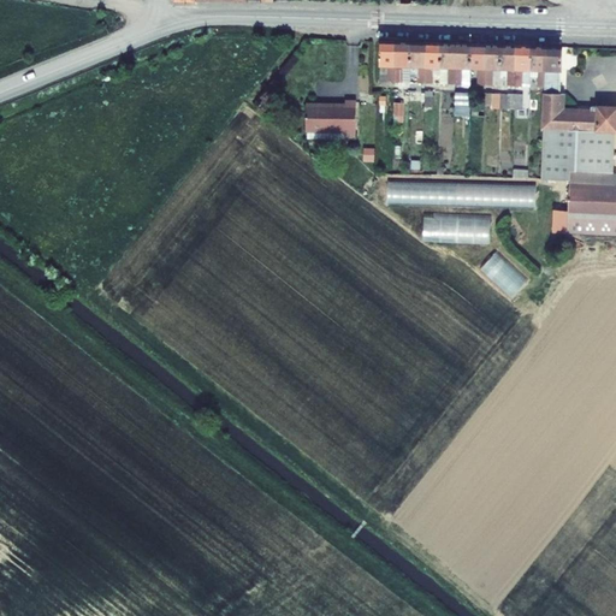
[(381,43),(379,84),(395,84),(396,67),(395,67),(396,57),(398,57),(398,45),(381,43)]
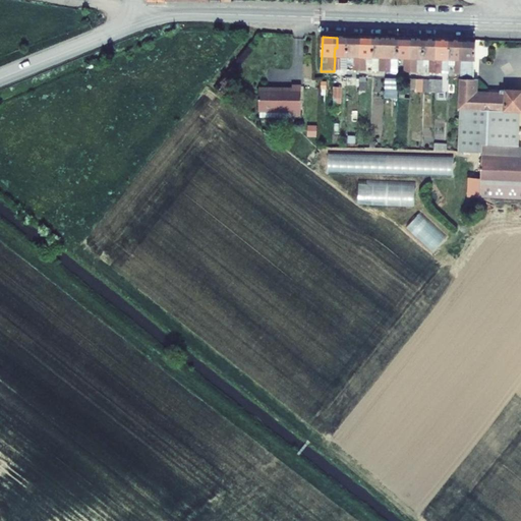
[(349,38),(337,38),(337,48),(335,48),(334,57),(335,57),(334,71),(347,72),(347,66),(349,38)]
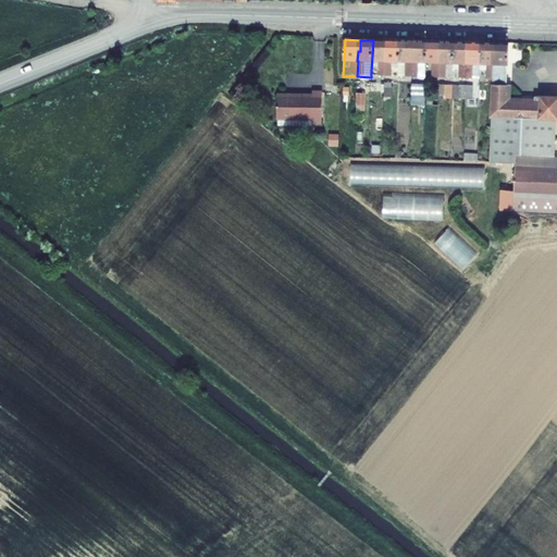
[(373,40),(371,71),(379,71),(379,77),(385,77),(385,62),(384,62),(385,51),(387,51),(387,40),(373,40)]
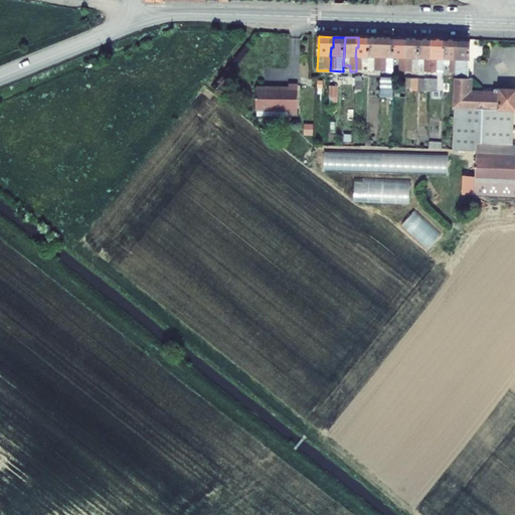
[(369,58),(370,38),(358,37),(358,47),(356,47),(355,57),(356,57),(356,71),(361,71),(362,64),(368,65),(369,58)]
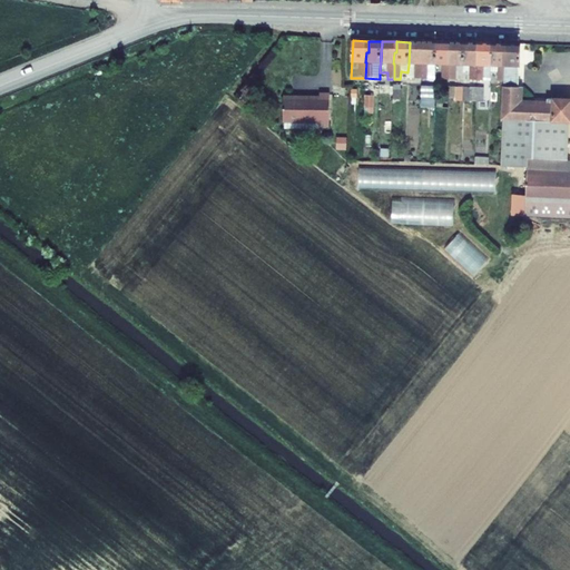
[(424,42),(410,42),(409,65),(416,65),(415,80),(422,80),(422,79),(423,65),(421,65),(422,53),(424,53),(424,42)]
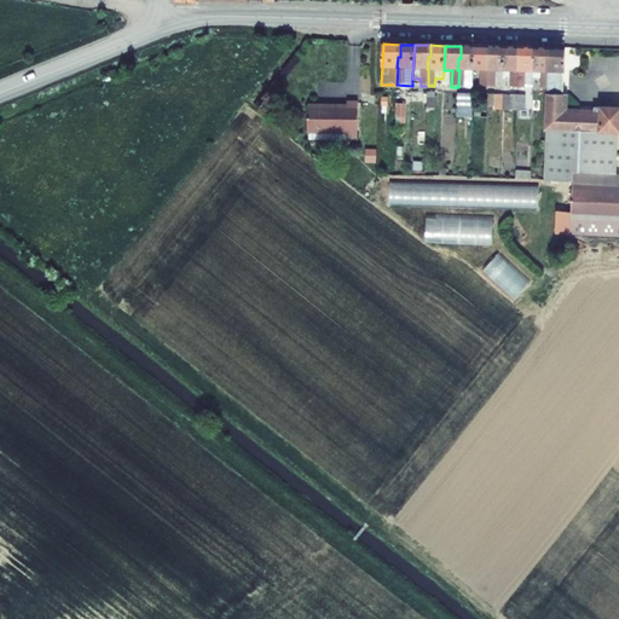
[(460,70),(458,86),(458,87),(466,87),(473,88),(474,71),(475,47),(461,46),(461,58),(458,58),(457,70),(460,70)]
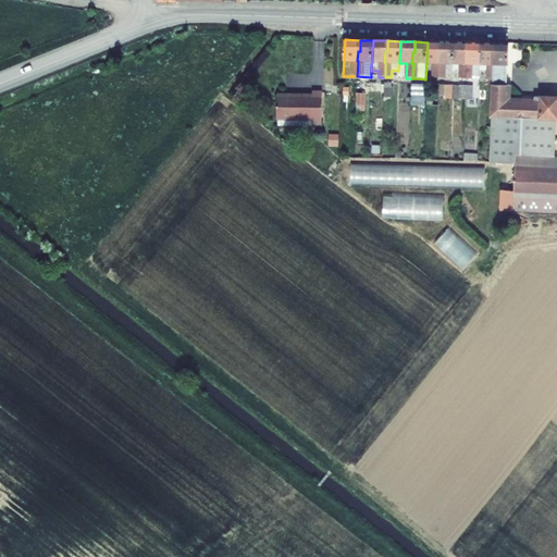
[(442,42),(428,42),(426,64),(434,64),(433,78),(440,79),(440,78),(441,64),(438,64),(440,53),(442,53),(442,42)]
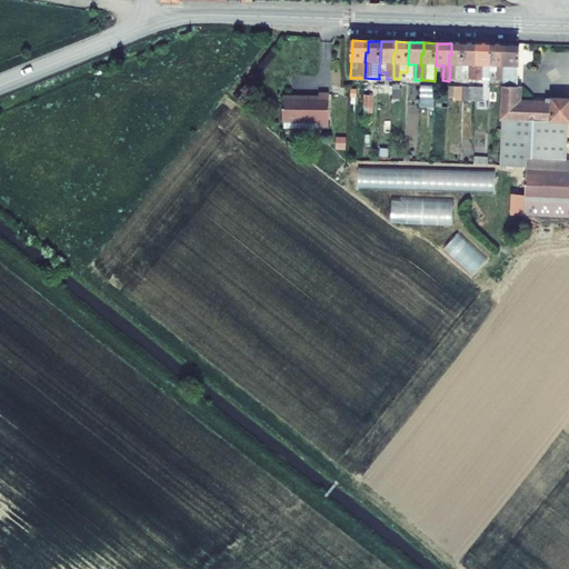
[(465,43),(451,43),(451,55),(449,55),(448,66),(450,66),(449,80),(449,81),(462,81),(463,67),(463,66),(465,43)]
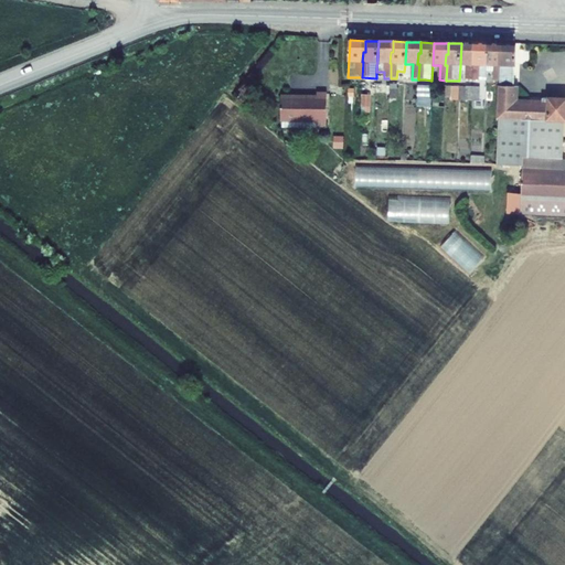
[(477,44),(461,43),(460,65),(460,66),(459,81),(473,81),(473,66),(473,55),(476,55),(477,44)]
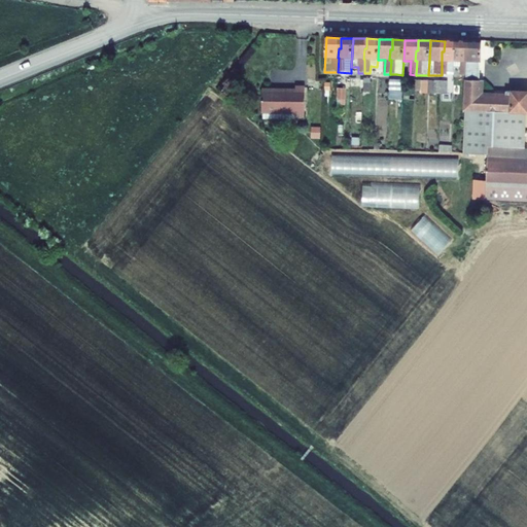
[(455,68),(455,62),(456,41),(445,41),(444,51),(442,51),(442,62),(442,75),(448,76),(448,68),(455,68)]
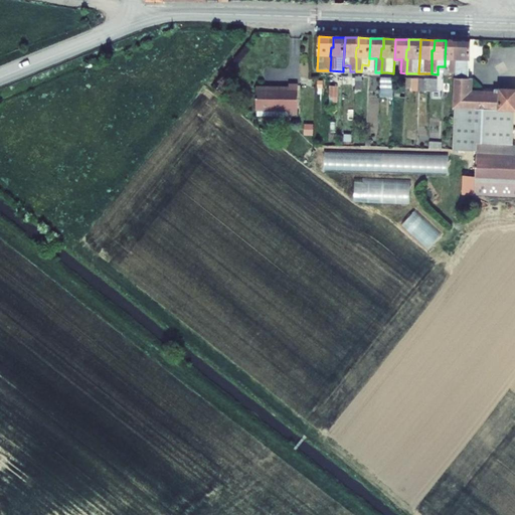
[(460,41),(446,40),(445,60),(452,61),(451,74),(457,75),(458,60),(457,60),(457,51),(459,51),(460,41)]
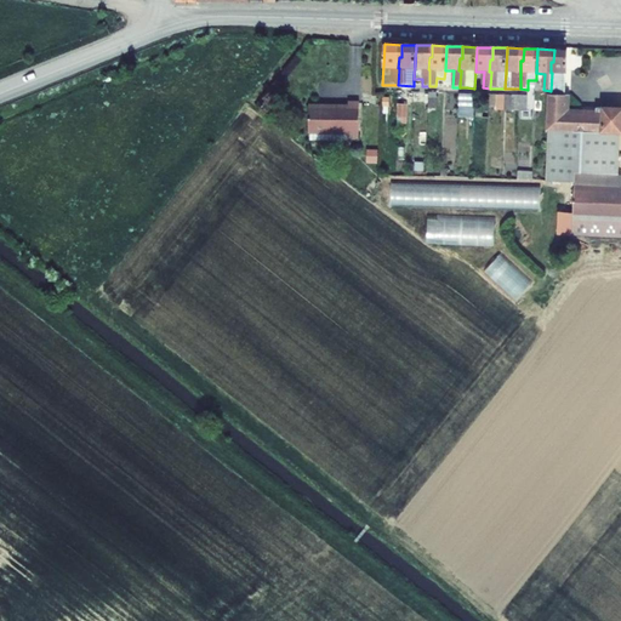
[(568,237),(574,237),(620,239),(620,194),(617,194),(619,177),(616,177),(619,134),(620,132),(620,110),(594,109),(594,115),(565,114),(567,96),(564,96),(565,91),(568,50),(554,50),(553,62),(551,62),(551,73),(552,73),(551,91),(546,144),(579,146),(576,184),(571,184),(568,237)]
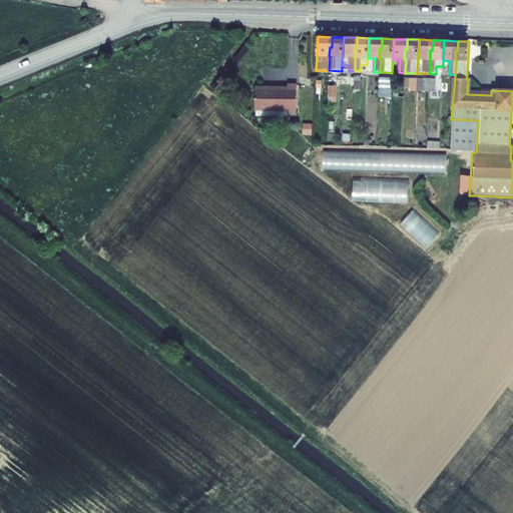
[(379,79),(378,98),(390,98),(392,80),(379,79)]
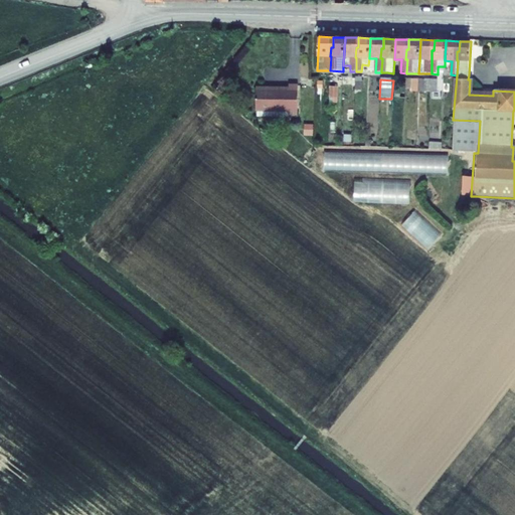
[(431,80),(418,80),(417,93),(431,94),(431,80)]
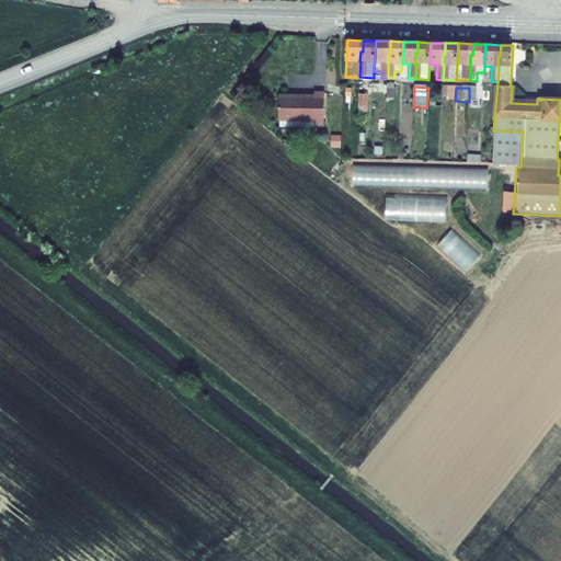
[(317,95),(282,93),(281,117),(283,117),(282,125),(304,126),(304,119),(315,121),(315,125),(324,126),(325,92),(317,92),(317,95)]
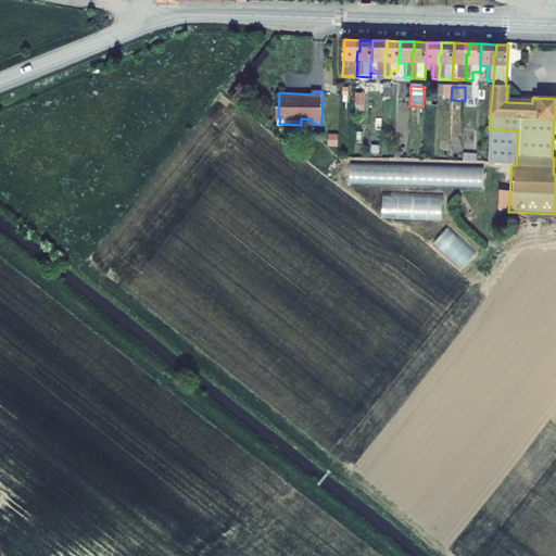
[(365,93),(356,93),(355,105),(359,105),(359,111),(364,111),(365,93)]
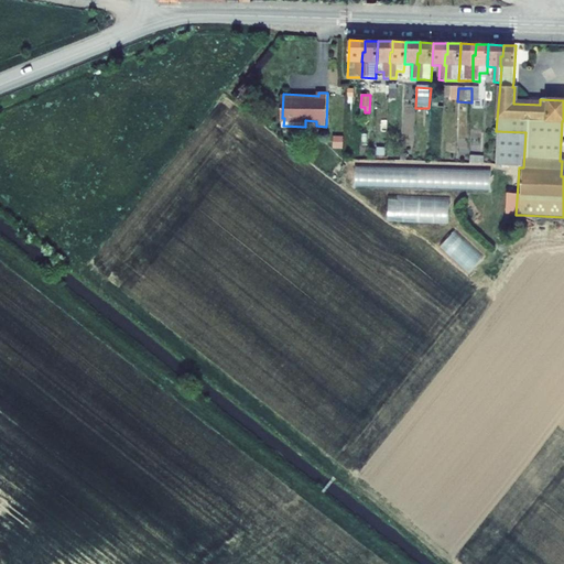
[(525,132),(496,131),(495,166),(519,167),(523,167),(525,132)]
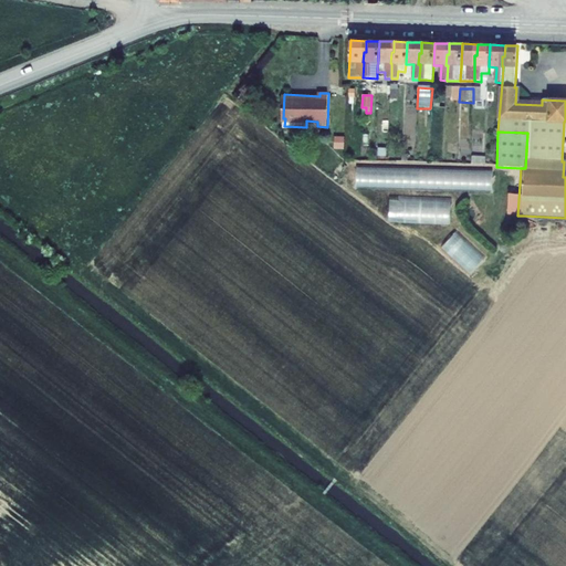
[(344,137),(334,137),(334,148),(344,148),(344,137)]
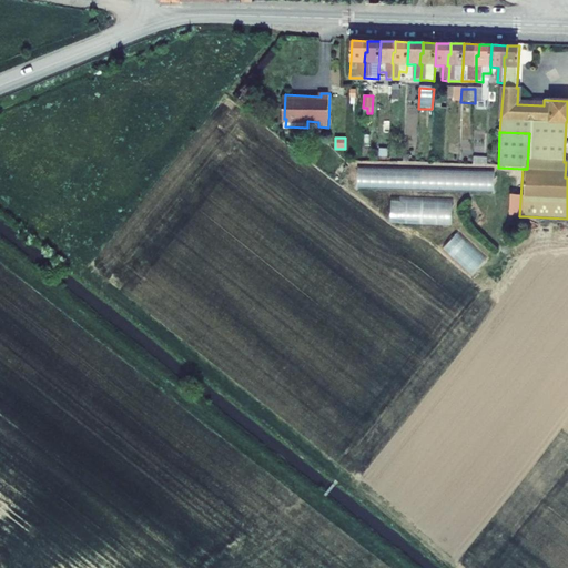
[(356,166),(356,186),(494,190),(494,170),(356,166)]
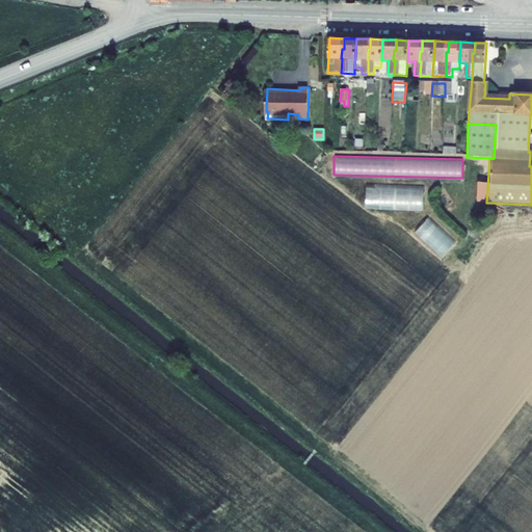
[(365,209),(423,210),(424,186),(366,184),(365,209)]
